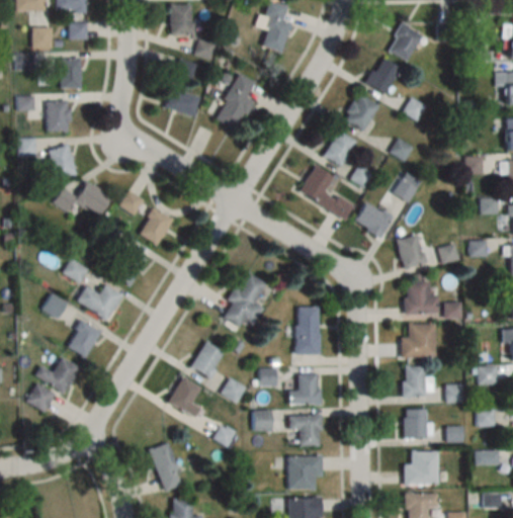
[(46,11),(46,0),(14,0),(15,11),(46,11)]
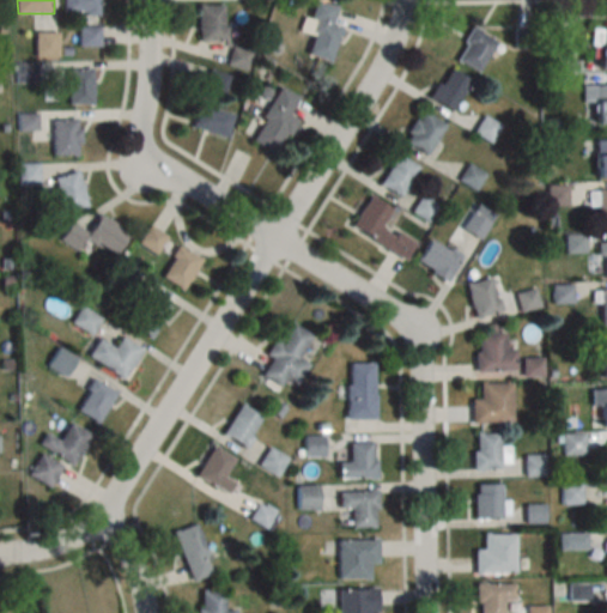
[(66,0),(67,14),(103,14),(102,0),(66,0)]
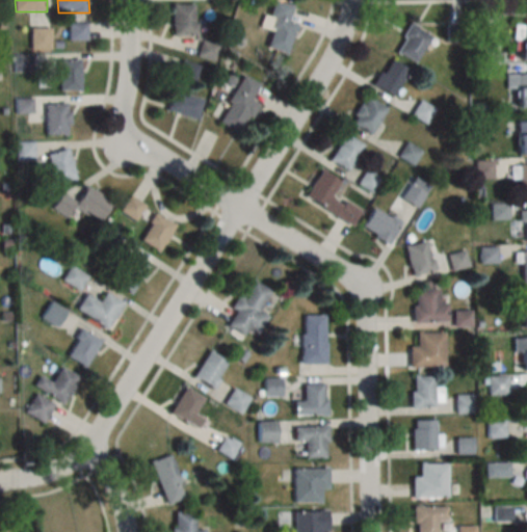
[(268,47),(291,53),(298,23),(291,21),(295,5),(279,1),(268,47)]
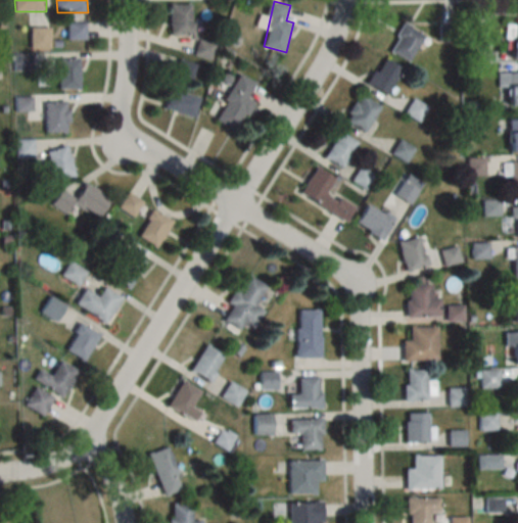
[(173,35),(195,35),(195,3),(173,3),(173,35)]
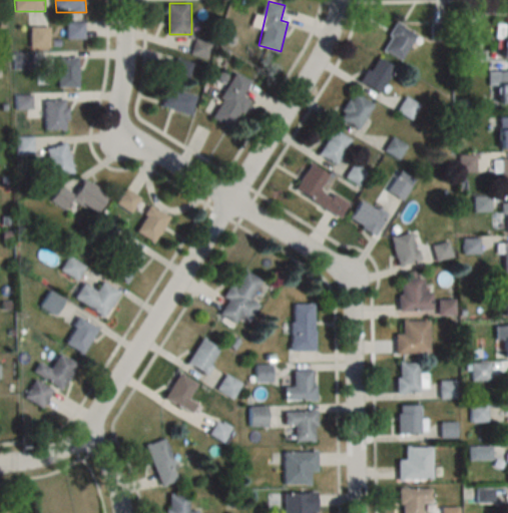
[(70,38),(87,38),(87,22),(70,22),(70,38)]
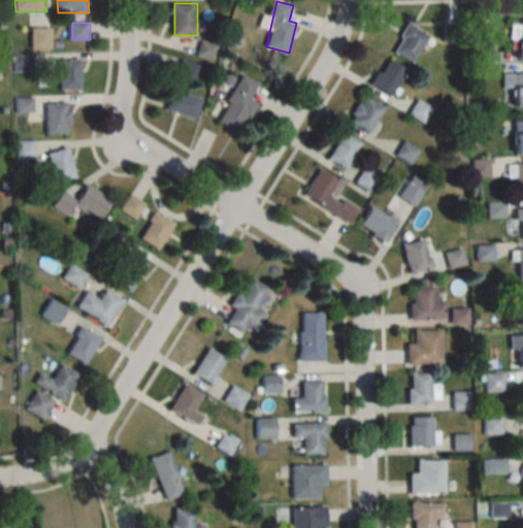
[(431,35),(412,23),(395,50),(415,62),(431,35)]
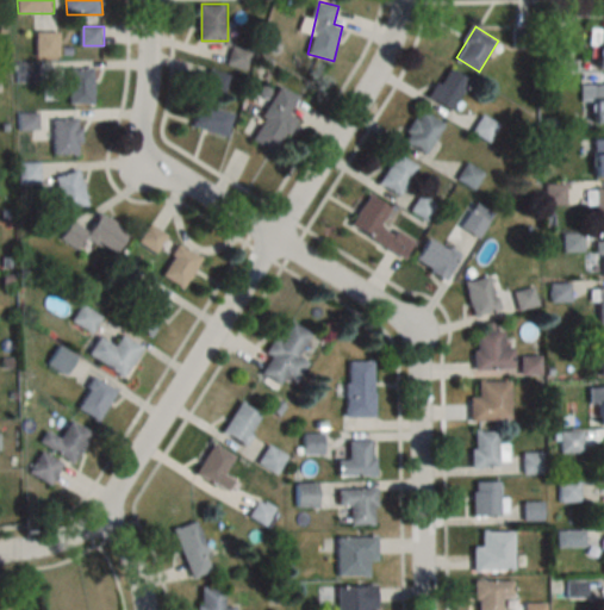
[(517,48),(535,48),(535,27),(517,27),(517,48)]
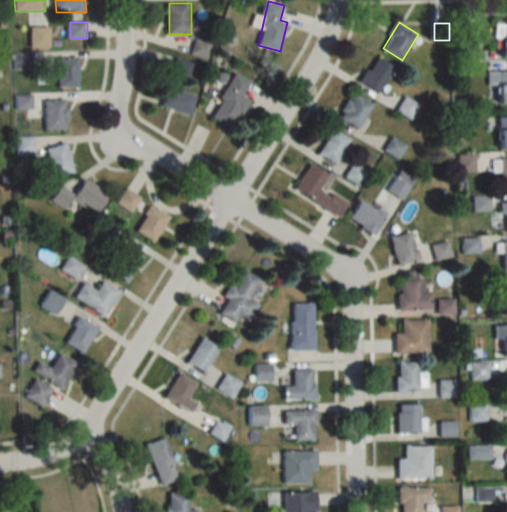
[(506,24),(499,24),(498,37),(504,37),(503,57),(506,57),(506,24)]
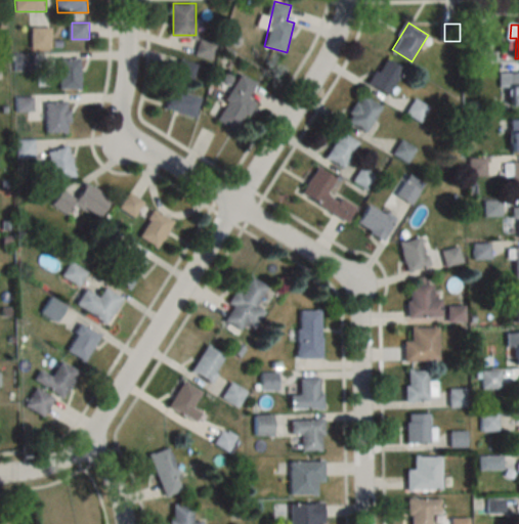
[(405,69),(386,57),(371,84),(389,95),(405,69)]
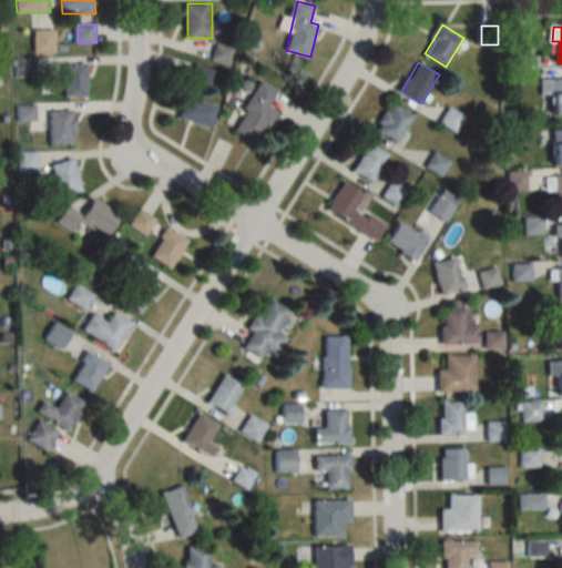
[(67,97),(90,97),(90,63),(67,63),(67,97)]
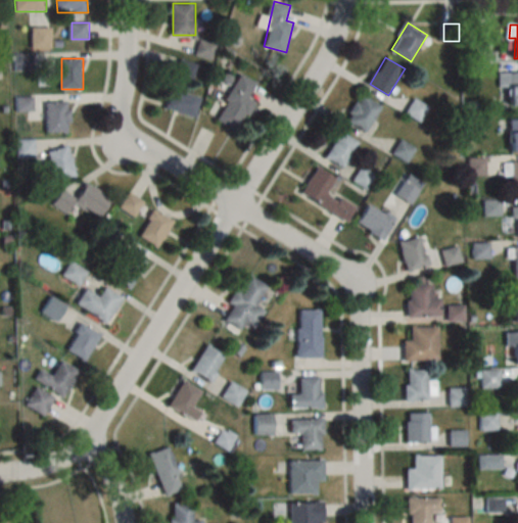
[(177,75),(195,80),(199,63),(182,58),(177,75)]
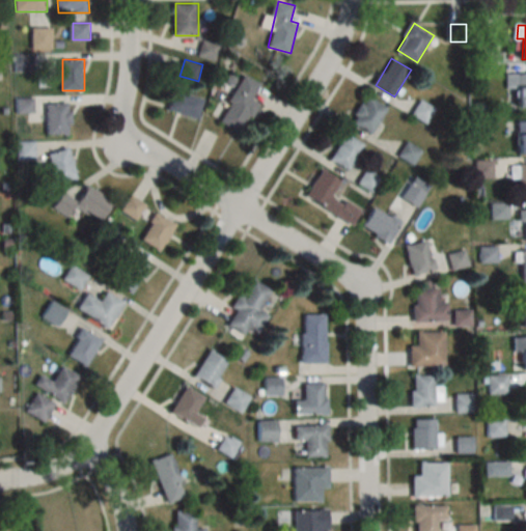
[(518,107),(525,106),(525,74),(508,74),(508,87),(518,87),(518,107)]
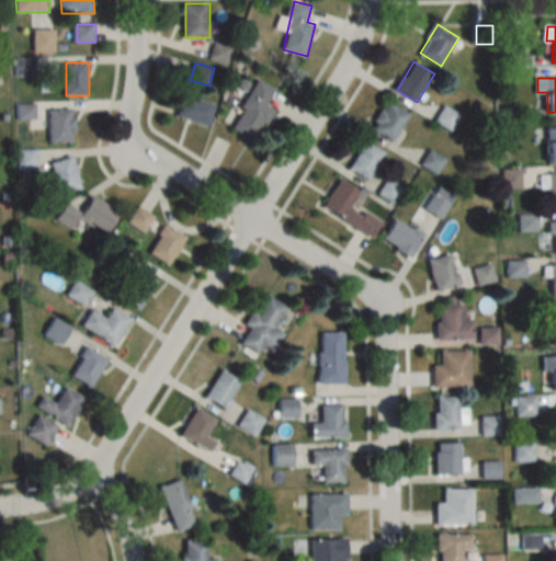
[(234,127),(259,141),(275,109),(268,105),(276,88),(259,79),(234,127)]
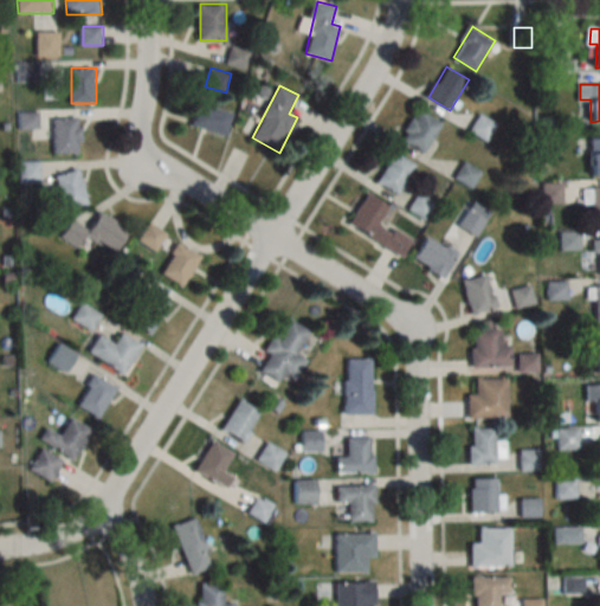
[(228,135),(234,109),(201,101),(195,127),(228,135)]
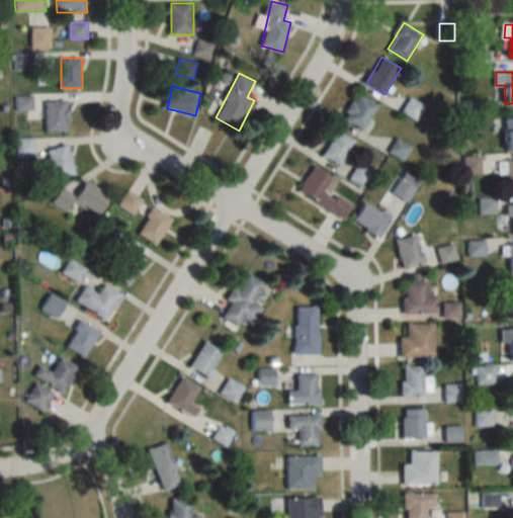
[(364,131),(379,105),(359,93),(344,118),(364,131)]
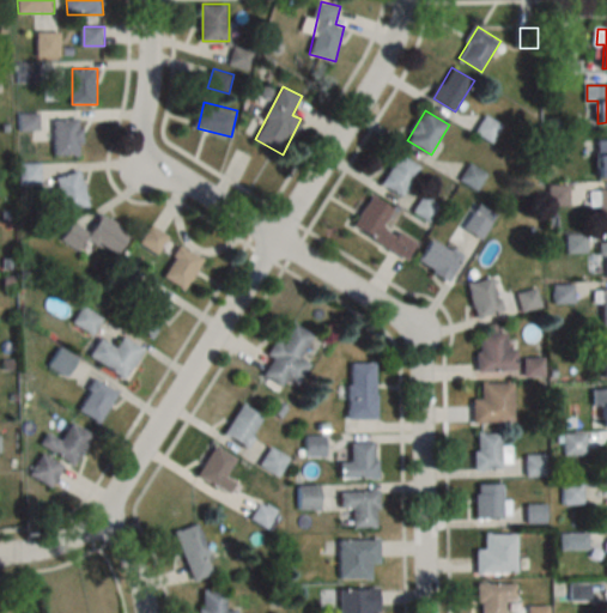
[(495,143),(504,126),(487,115),(477,132),(495,143)]
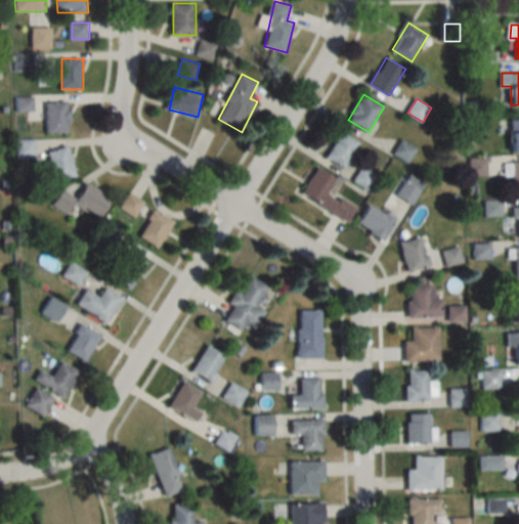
[(49,132),(71,132),(71,101),(49,101),(49,132)]
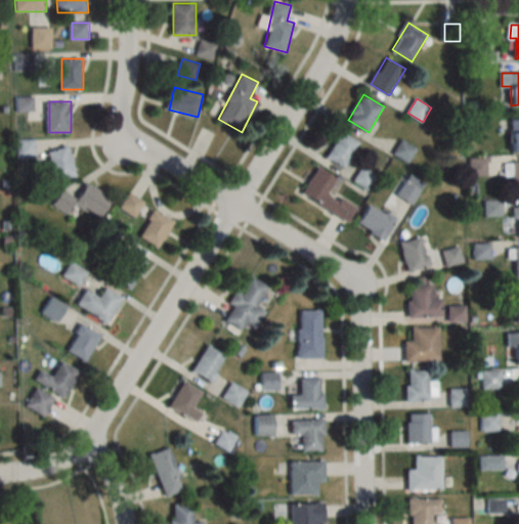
[(361,144),(345,131),(328,155),(344,167),(361,144)]
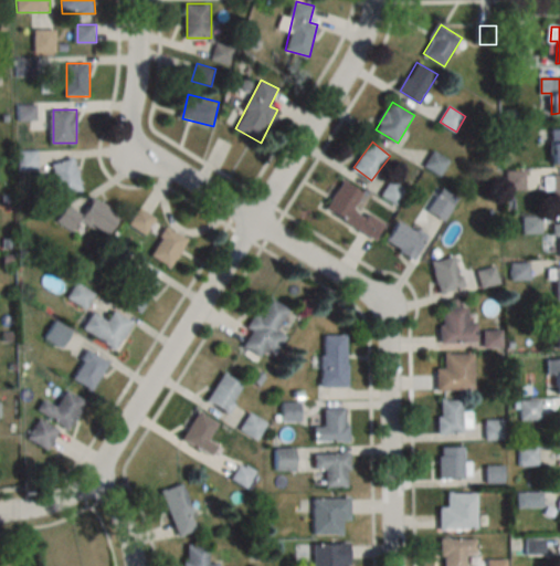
[(451,161),(435,152),(426,166),(443,176),(451,161)]
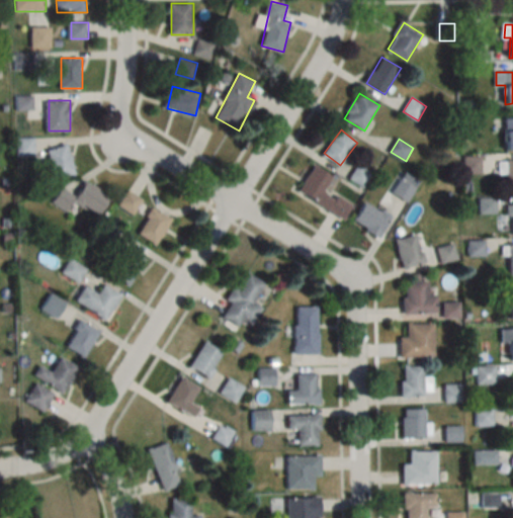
[(49,149),(57,178),(77,173),(69,144),(49,149)]
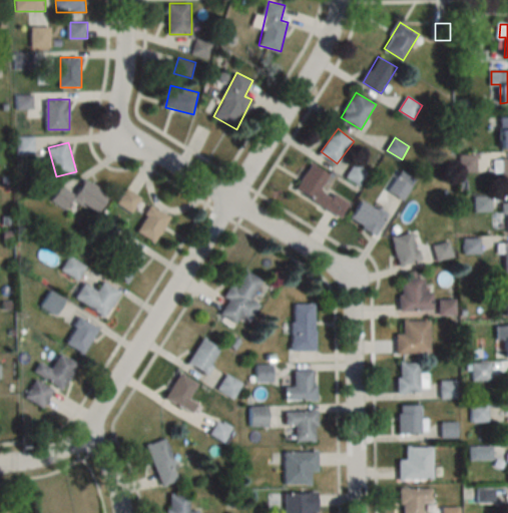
[(477,171),(477,154),(462,154),(462,171),(477,171)]
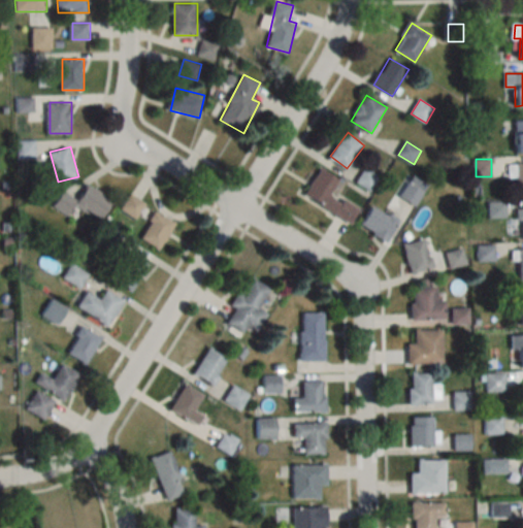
[(383,177),(368,167),(358,182),(372,192),(383,177)]
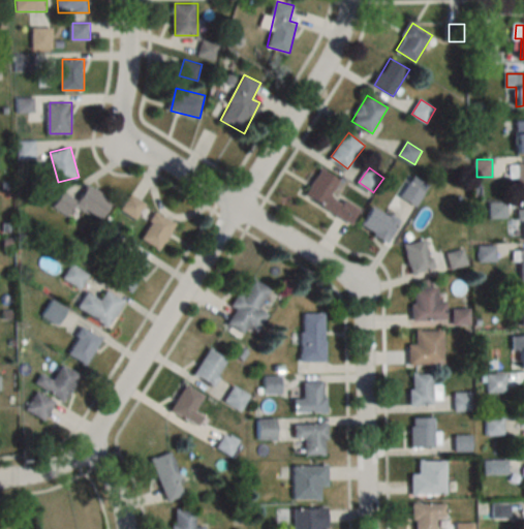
[(306,196),(352,224),(362,210),(334,192),(342,180),(322,168),(306,196)]
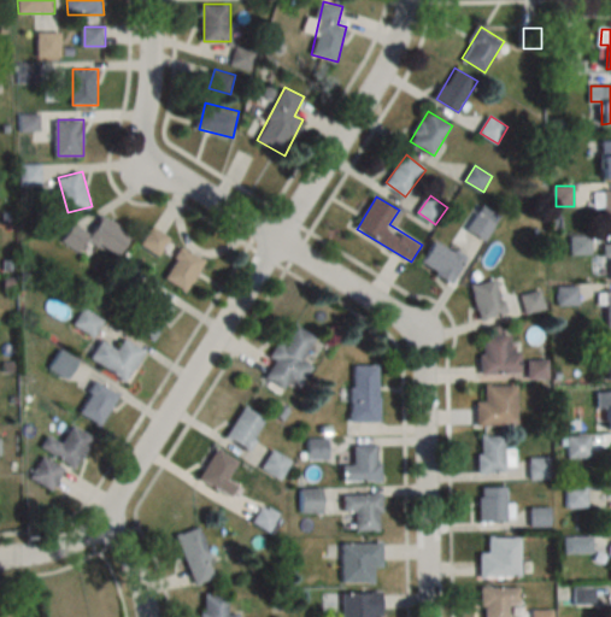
[(470,231),(487,240),(497,222),(479,213),(470,231)]
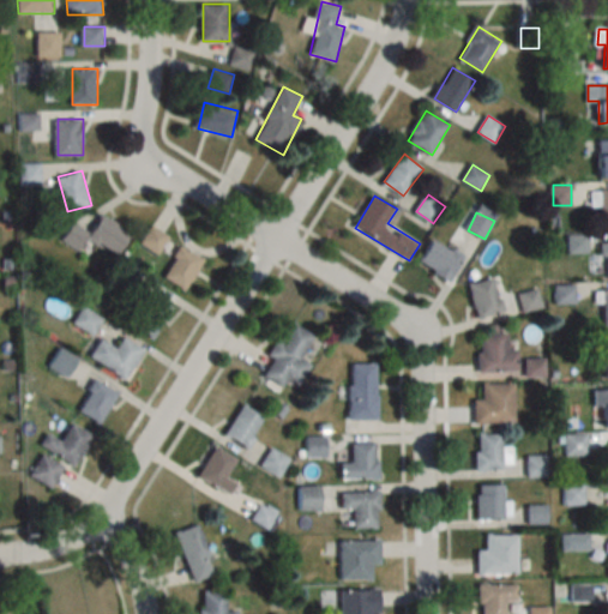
[(121,254),(133,232),(103,215),(94,233),(74,223),(65,240),(83,251),(90,238),(121,254)]
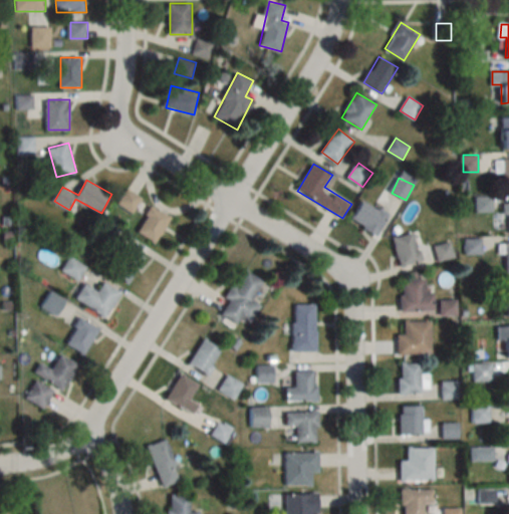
[(158,243),(173,217),(128,190),(120,203),(145,218),(137,231),(158,243)]
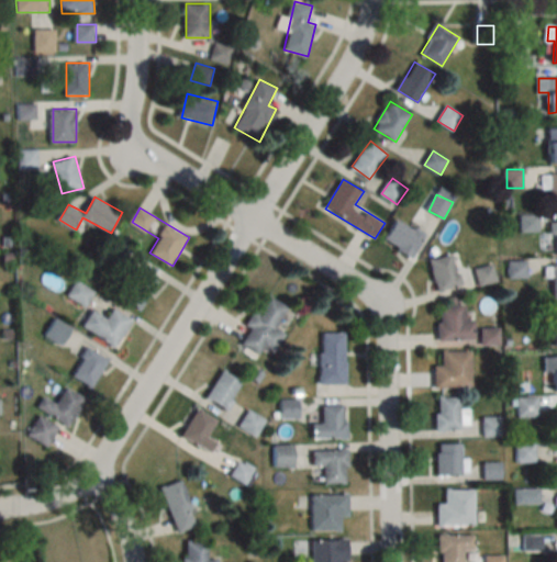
[(425,236),(400,218),(385,239),(410,258),(425,236)]
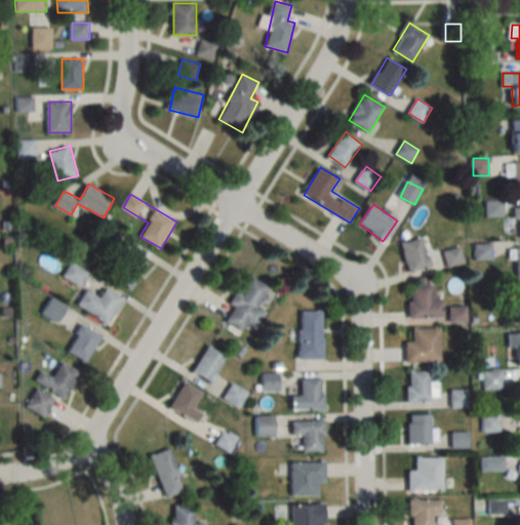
[(123,234),(111,226),(104,238),(116,245),(123,234)]
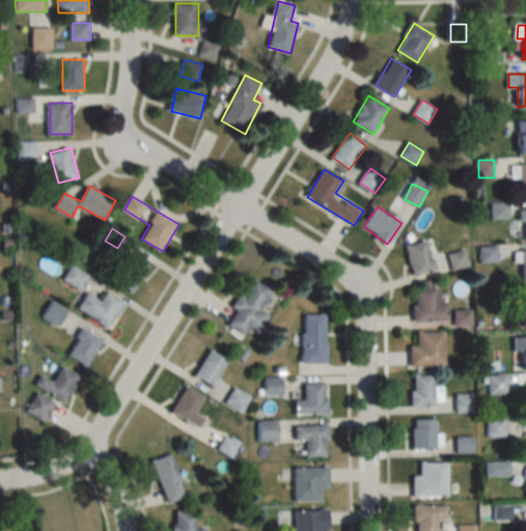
[(437,269),(428,240),(406,246),(415,275),(437,269)]
